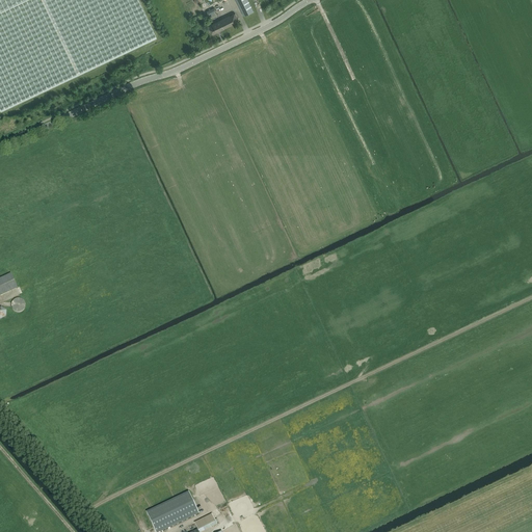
[(156,37),(138,0),(0,0),(0,109),(1,111),(156,37)]
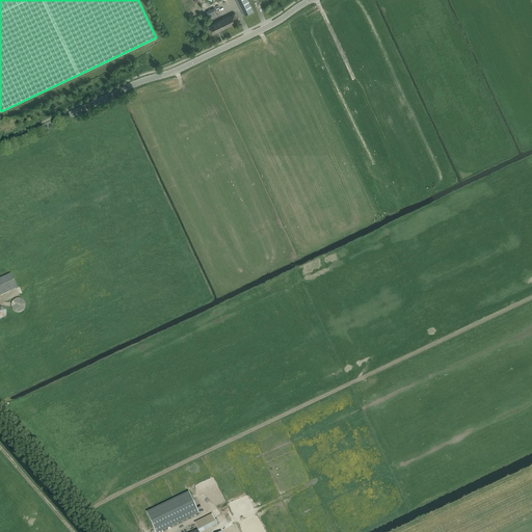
[(247,0),(236,0),(244,17),(254,11),(247,0)]
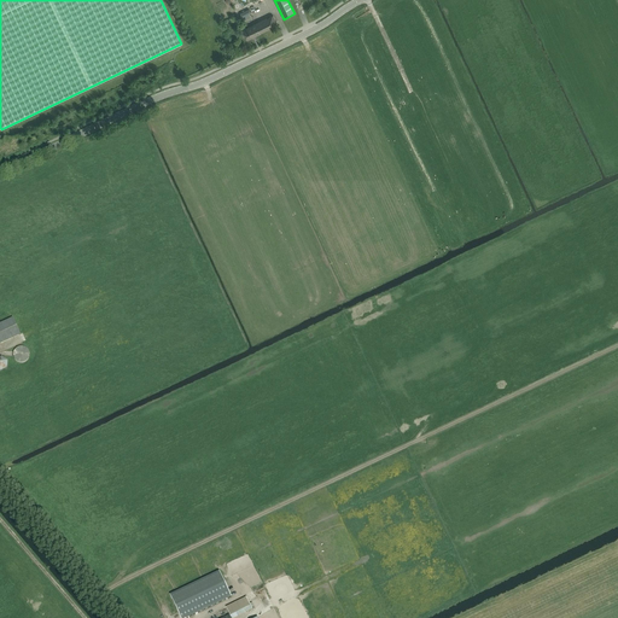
[(400,9),(398,5),(397,6),(394,0),(389,0),(395,11),(400,9)]
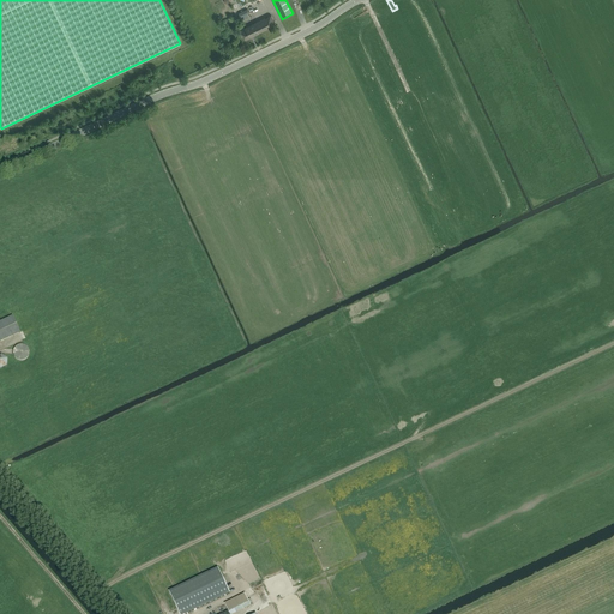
[(271,16),(241,30),(246,40),(276,25),(271,16)]
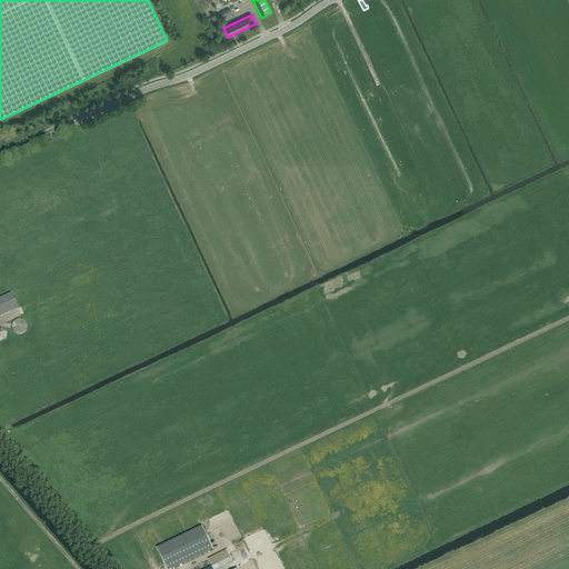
[(0,316),(18,308),(11,293),(0,298),(0,316)]
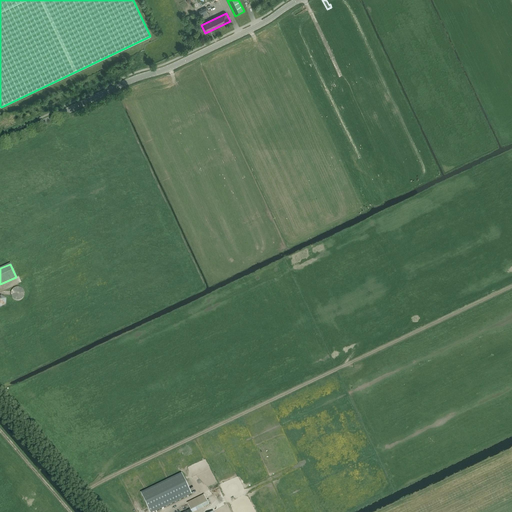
[(23,298),(24,297),(24,296),(24,295),(24,294),(24,293),(24,291),(23,291),(23,290),(22,289),(21,289),(21,288),(20,288),(18,287),(17,287),(16,287),(16,288),(15,288),(14,288),(14,289),(13,289),(12,290),(11,291),(11,292),(11,293),(11,294),(11,295),(11,296),(11,297),(12,298),(12,299),(13,300),(15,300),(16,301),(17,301),(18,301),(19,301),(20,300),(21,300),(22,299),(23,298)]
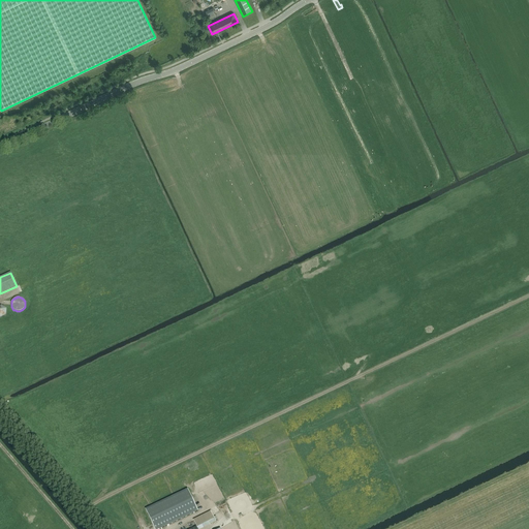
[(154,528),(160,528),(197,511),(187,490),(145,509),(154,528)]
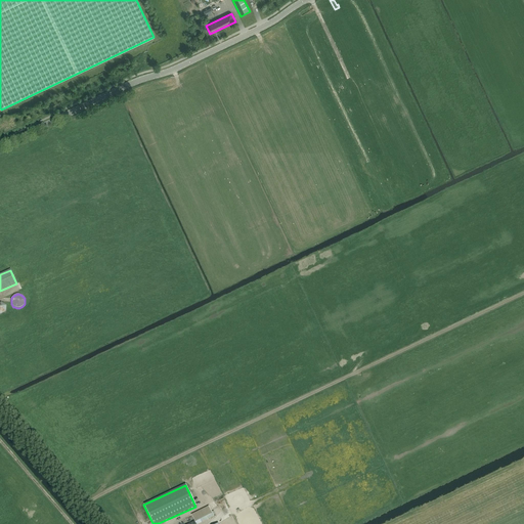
[(190,515),(194,522),(194,523),(199,523),(214,517),(209,507),(190,515)]
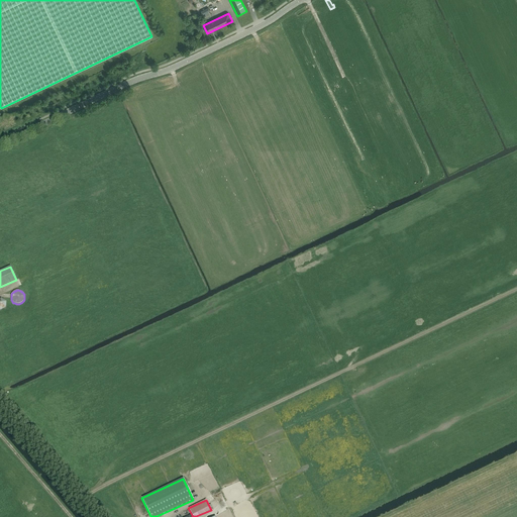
All buildings are outlined.
